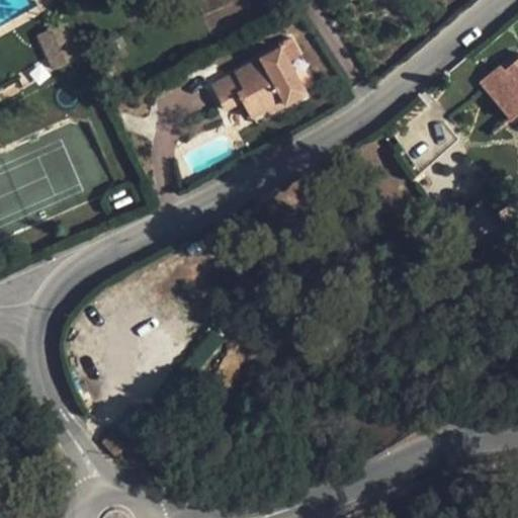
[(71,21),(39,34),(55,69),(86,54),(71,21)]
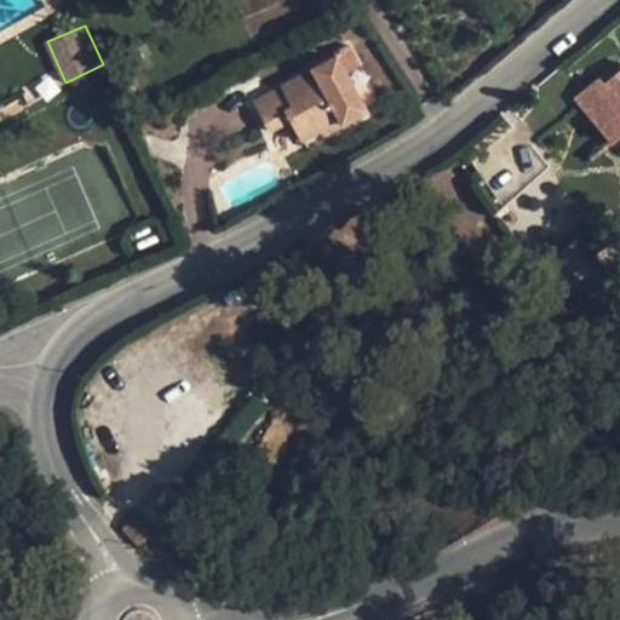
[(362,65),(351,45),(337,53),(339,57),(348,74),(362,65)]
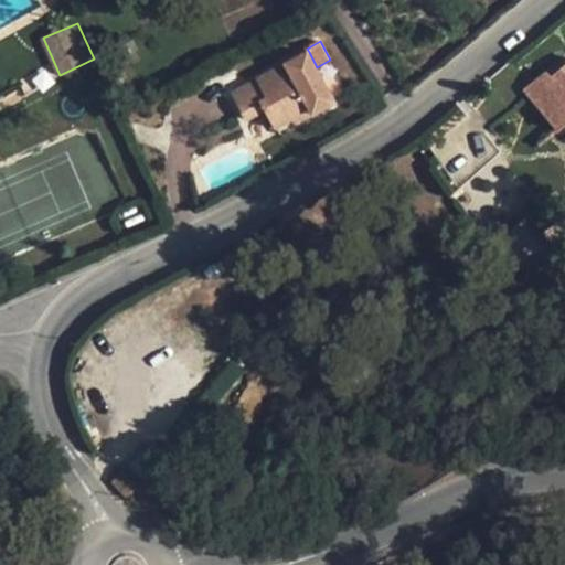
[(317,67),(309,52),(233,94),(247,119),(264,110),(275,128),(292,118),(295,125),(337,102),(317,67)]
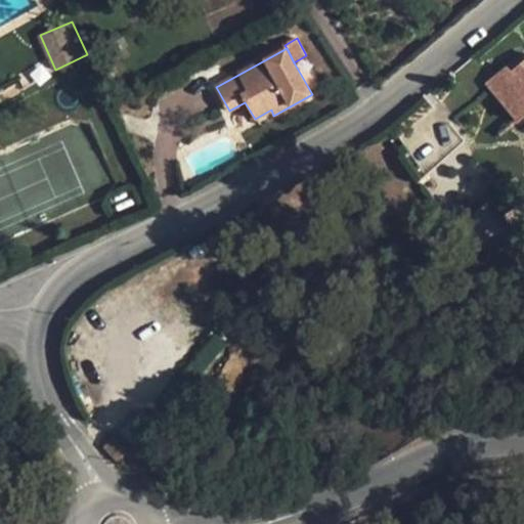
[(487,82),(518,120),(523,115),(523,60),(511,73),(506,67),(487,82)]
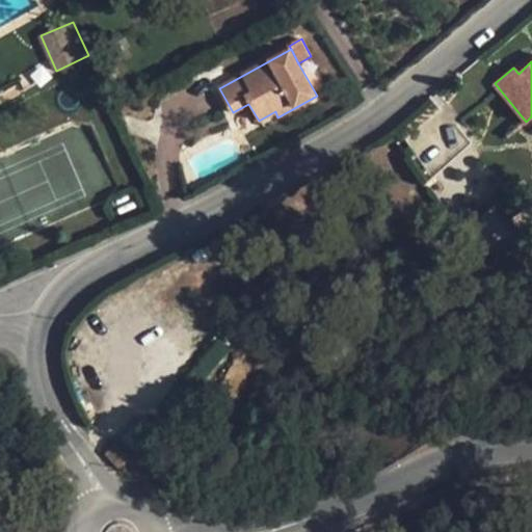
[(531,218),(524,209),(511,218),(523,233),(531,225),(531,218)]
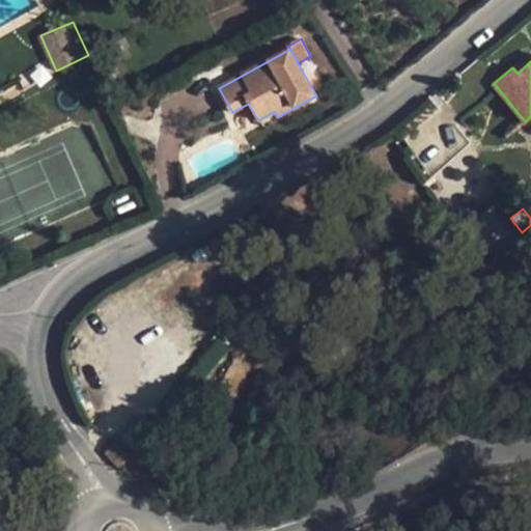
[(35,452),(45,445),(36,436),(27,444),(35,452)]
